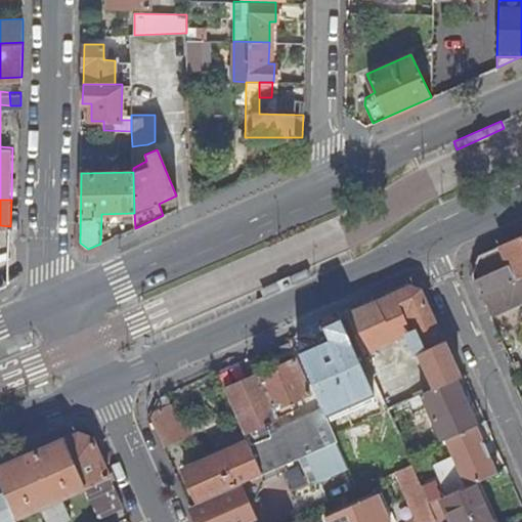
[(471,275),(488,315),(521,300),(513,278),(521,273),(521,234),(476,255),(471,275)]
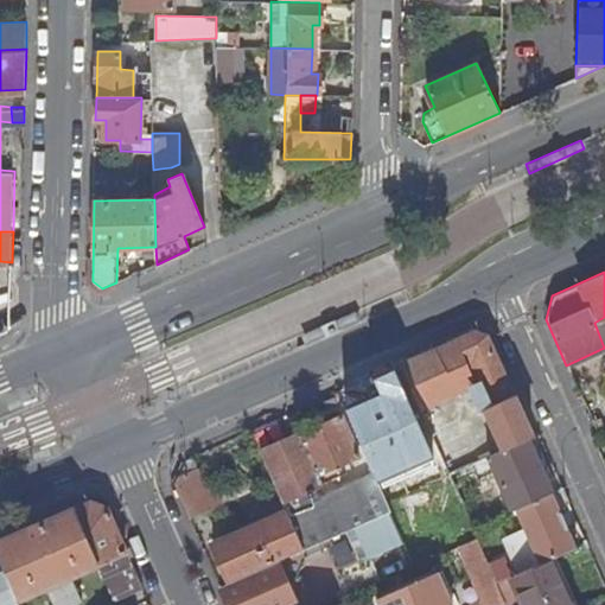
[(397,363),(418,407),(478,380),(485,397),(475,402),(478,409),(483,408),(489,420),(502,449),(527,438),(530,435),(517,408),(516,409),(511,396),(484,336),(473,330),(397,363)]
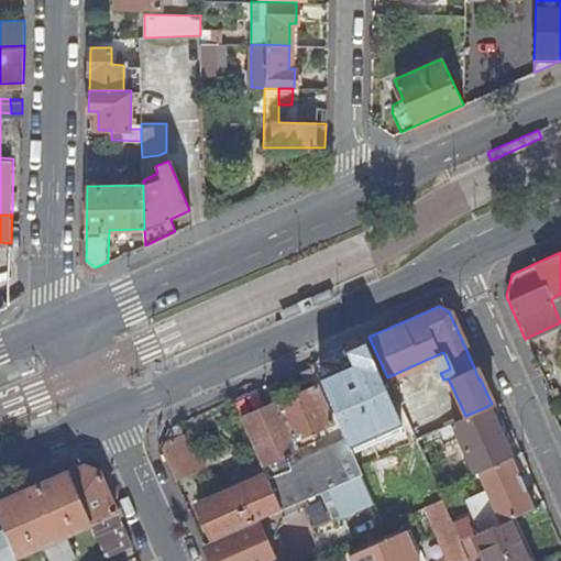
[(317,377),(333,416),(386,392),(363,339),(343,348),(350,363),(317,377)]
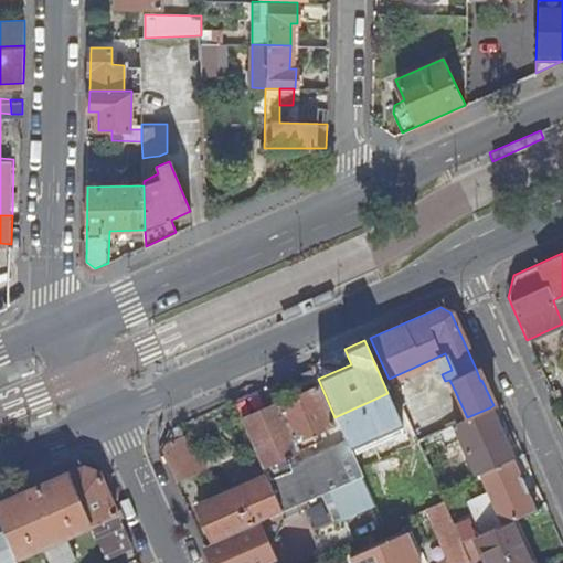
[(276,404),(295,448),(312,441),(309,433),(330,424),(315,388),(276,404)]
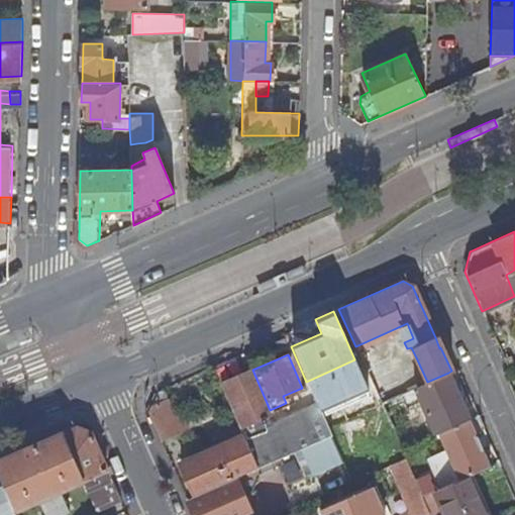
[(270,410),(252,370),(219,384),(237,426),(266,414),(270,412),(270,410)]
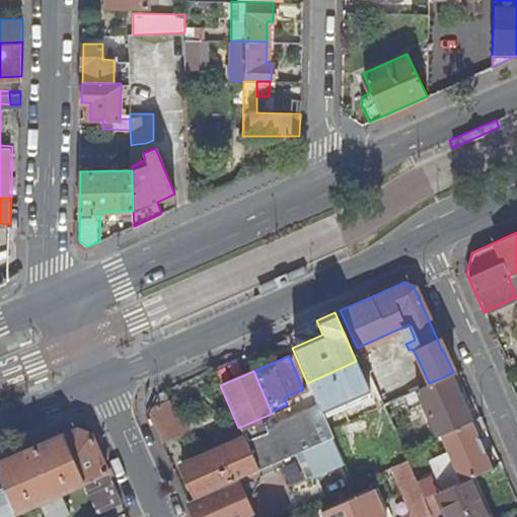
[(360,378),(366,393),(375,389),(371,379),(368,374),(360,378)]
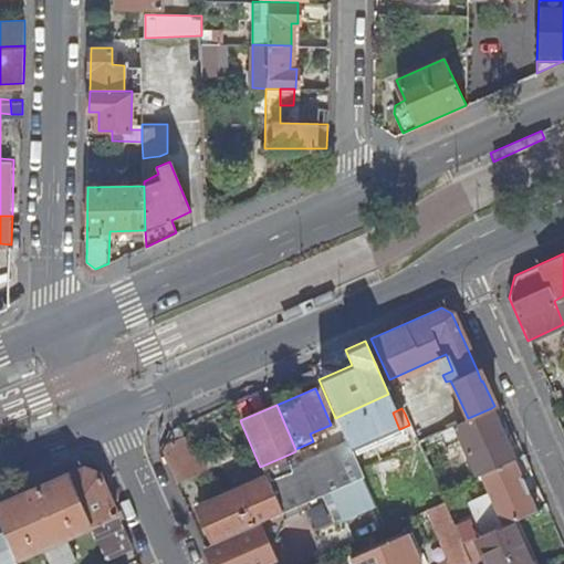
[(450,426),(417,441),(423,453),(453,440),(455,442),(459,440),(476,476),(479,474),(513,459),(491,408),(468,418),(450,426)]
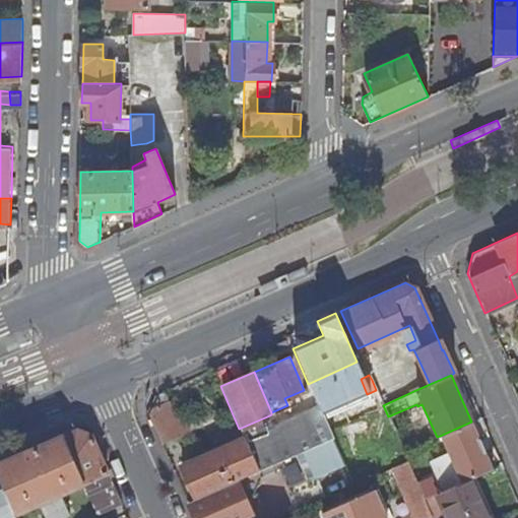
[(267,416),(239,429),(243,439),(257,470),(332,438),(318,405),(270,425),(267,416)]
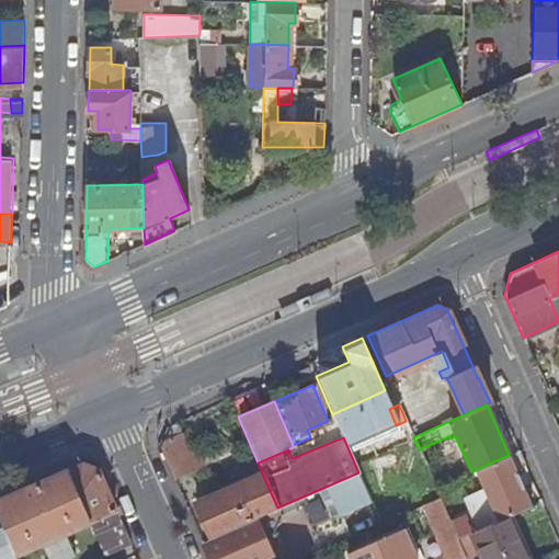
[(475,470),(498,520),(506,515),(532,504),(515,468),(525,464),(518,451),(509,455),(475,470)]
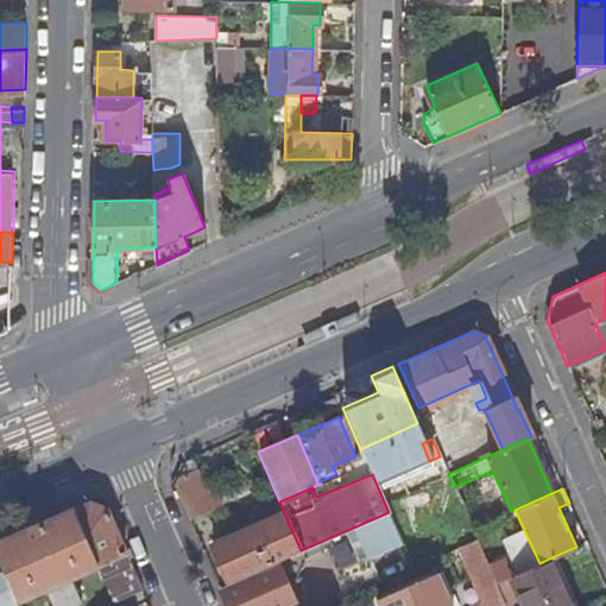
[(74,510),(99,565),(98,565),(114,603),(144,589),(108,510),(89,503),(74,510)]
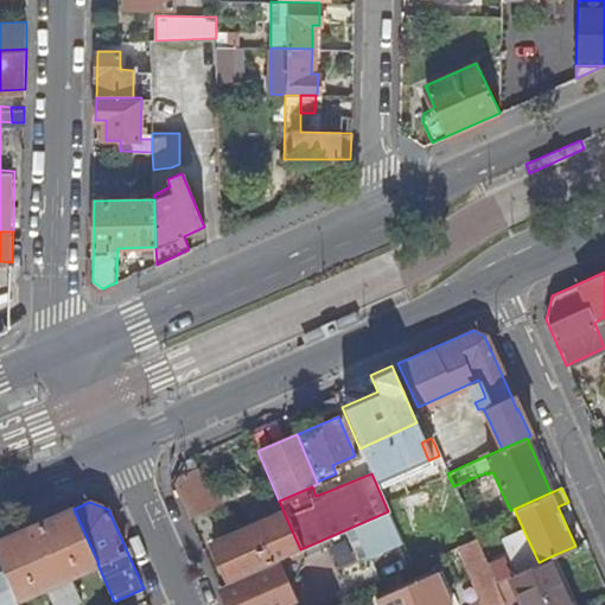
[(0,559),(2,565),(18,599),(46,586),(55,604),(70,604),(82,600),(71,575),(97,564),(99,564),(74,509),(0,540),(0,559)]
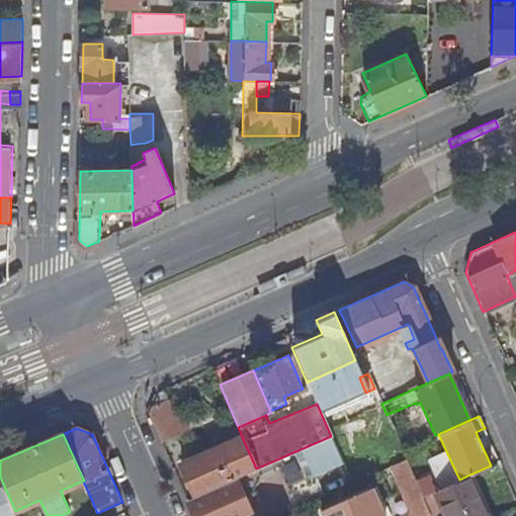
[(180,463),(193,493),(212,485),(213,487),(218,485),(238,477),(256,468),(242,437),(231,442),(192,458),(180,463)]
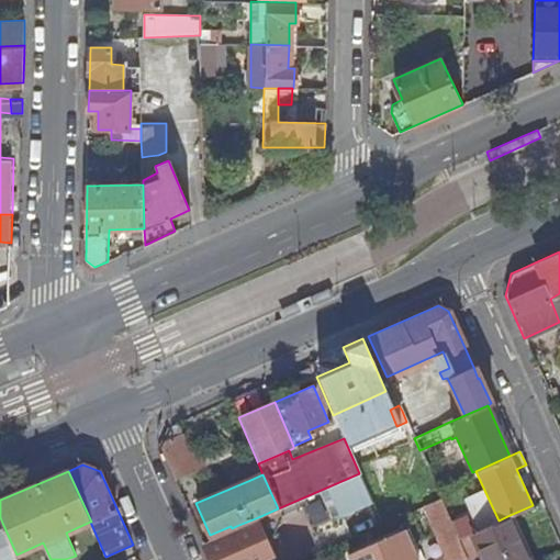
[(248,474),(208,492),(209,497),(250,480),(248,474)]
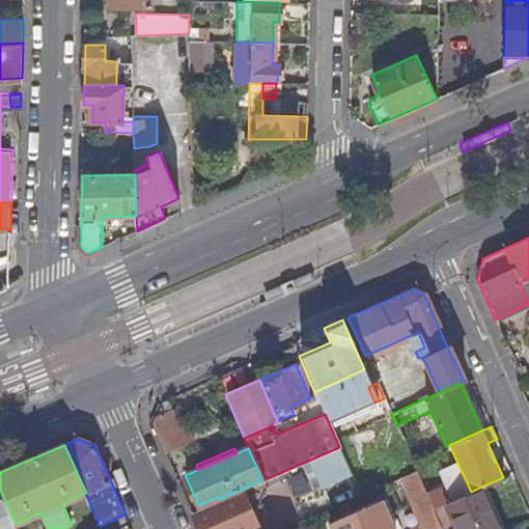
[(401,477),(423,528),(436,528),(441,527),(433,509),(426,496),(416,471),(401,477)]
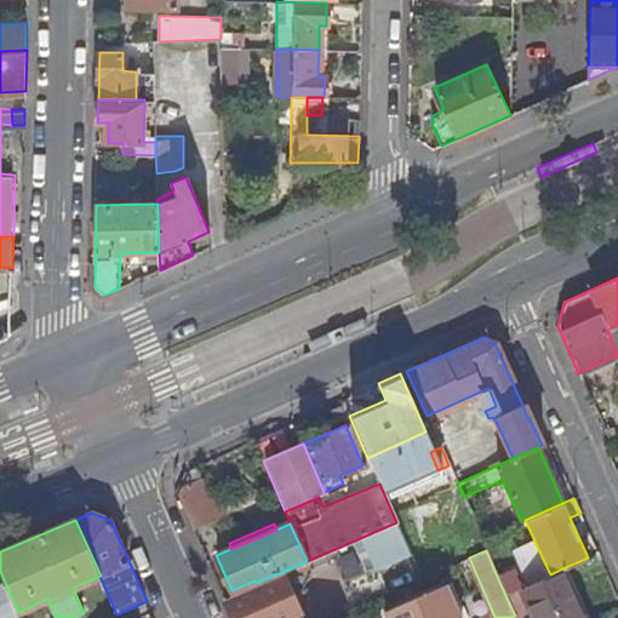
[(520,589),(532,617),(581,617),(560,570),(550,574),(524,587),(520,589)]
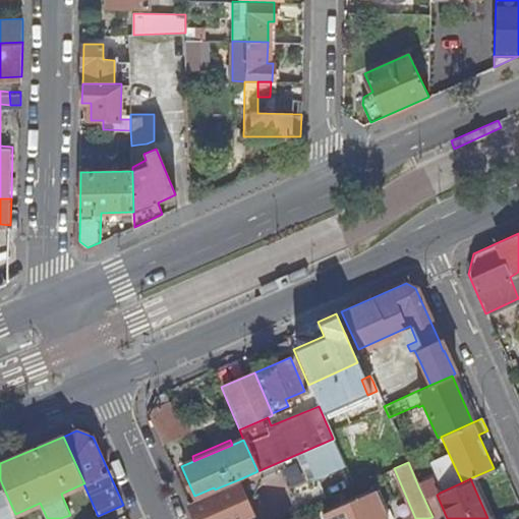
[(220,491),(186,505),(192,518),(238,518),(249,514),(243,500),(247,498),(239,479),(219,487),(220,491)]
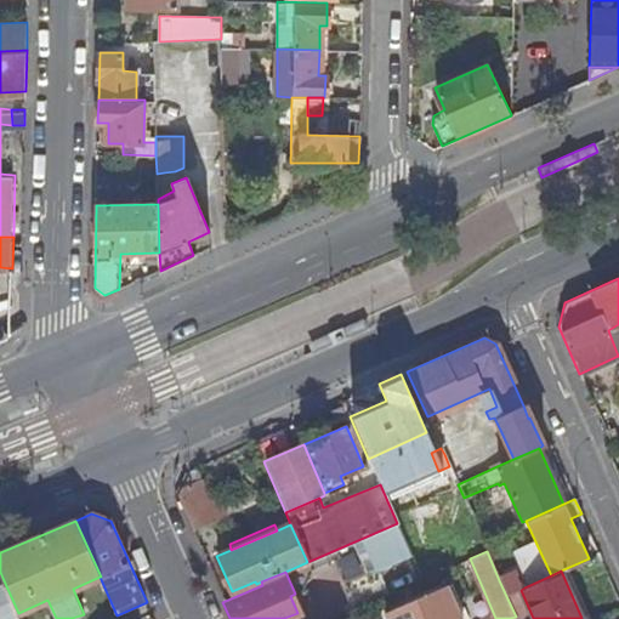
[(517,573),(499,580),(506,596),(521,590),(524,588),(517,573)]
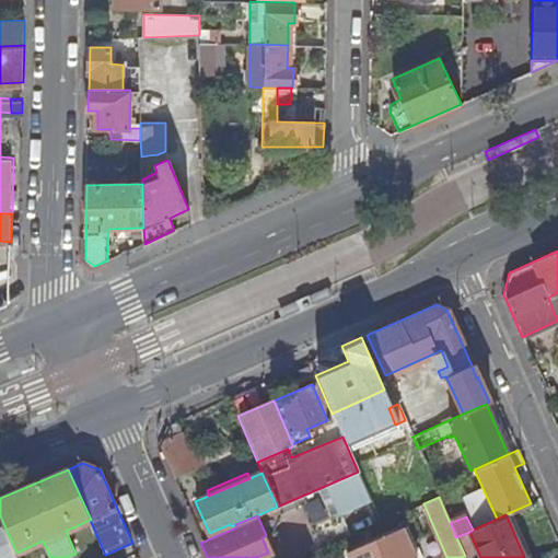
[(0,557),(19,557),(16,553),(2,521),(0,521),(0,557)]
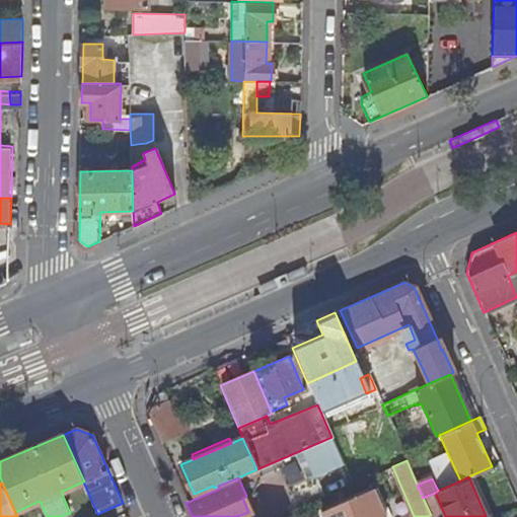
[(389,516),(379,484),(318,503),(322,516),(389,516)]
